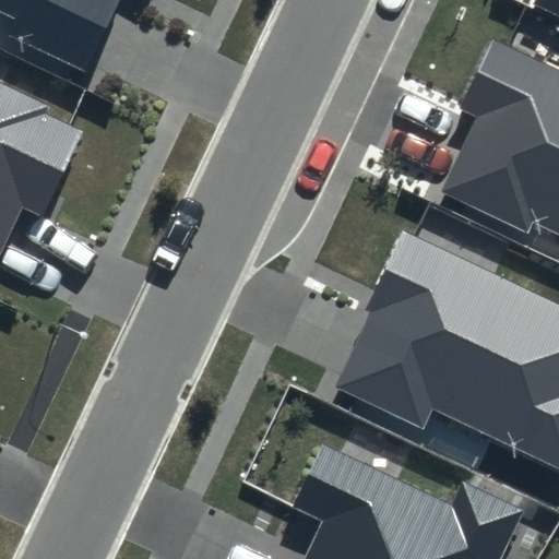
[(0,0),(0,8),(21,18),(12,35),(90,70),(120,0),(0,0)]
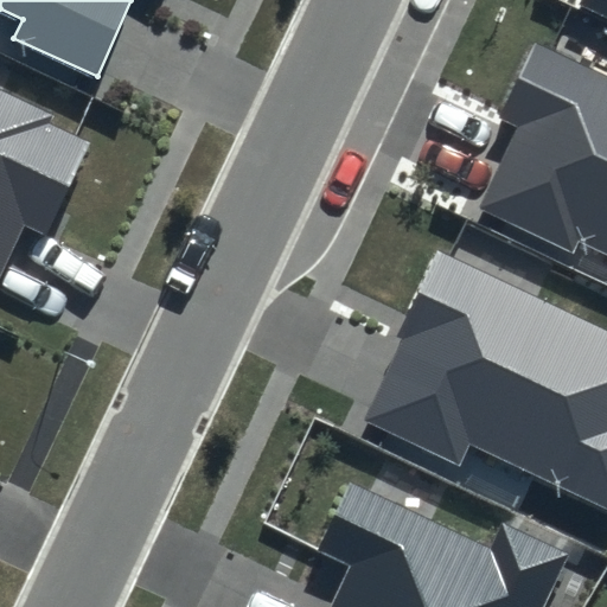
[(606,0),(580,0),(577,6),(606,20),(606,0)]
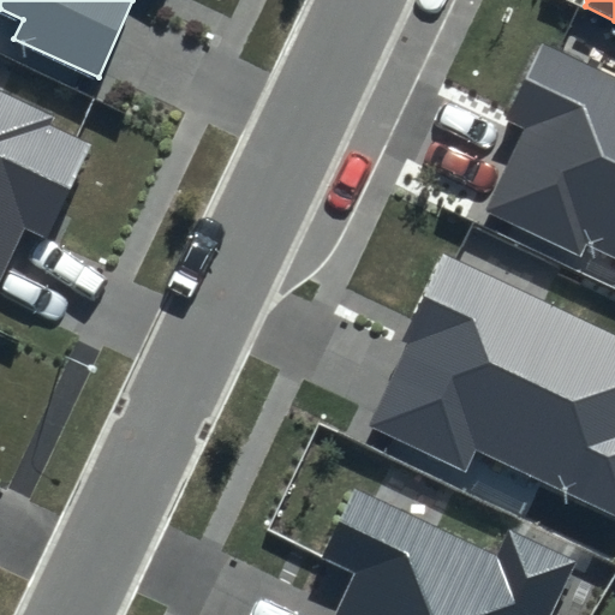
[(614,78),(543,45),(507,120),(525,129),(485,213),(583,258),(587,245),(614,257),(614,78)]
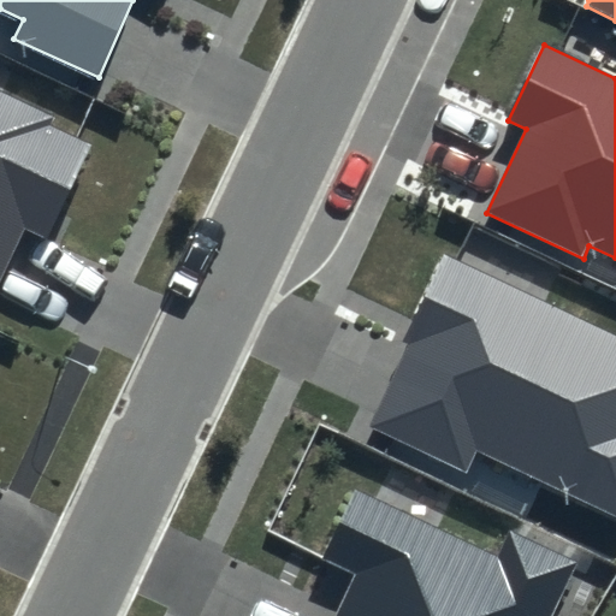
[(54,117),(0,92),(0,283),(25,230),(49,241),(94,144),(51,125),(54,117)]
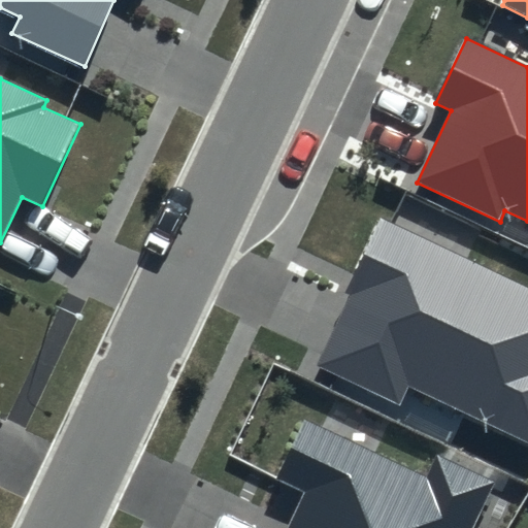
[(527,286),(382,217),(345,293),(351,296),(318,365),(400,404),(409,385),(527,440),(527,286)]
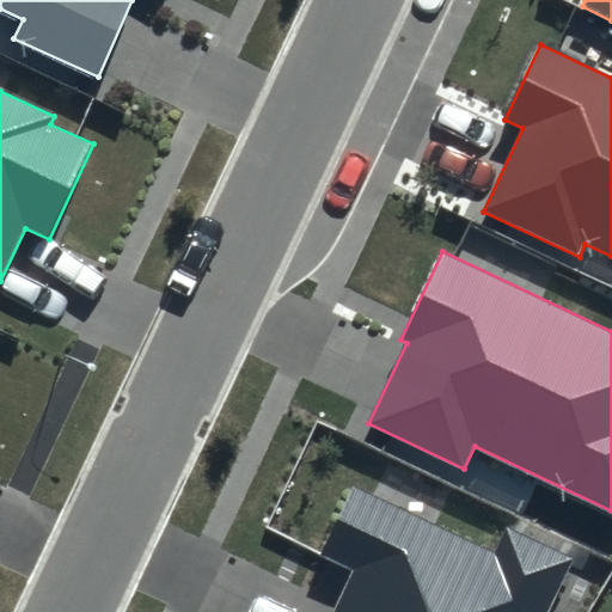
[(494,552),(354,488),(322,556),(353,570),(334,611),(546,611),(573,558),(506,526),(494,552)]
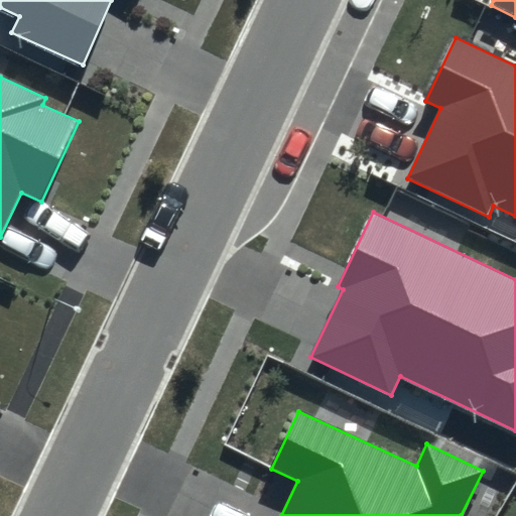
All buildings are outlined.
